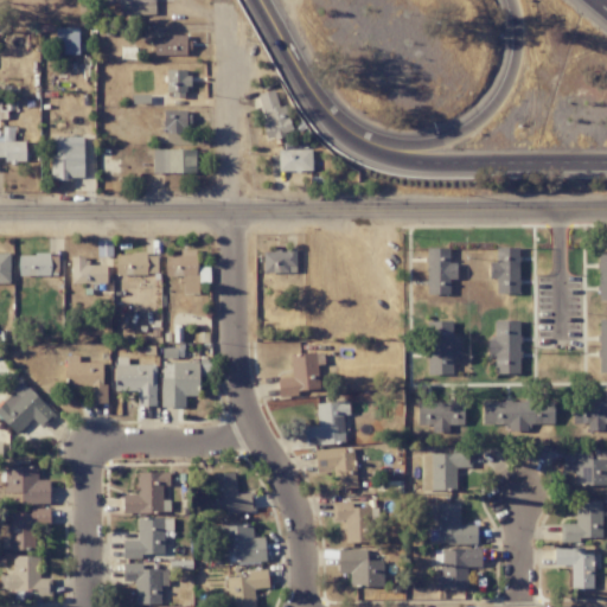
[(117,0),(119,16),(154,14),(153,0),(117,0)]
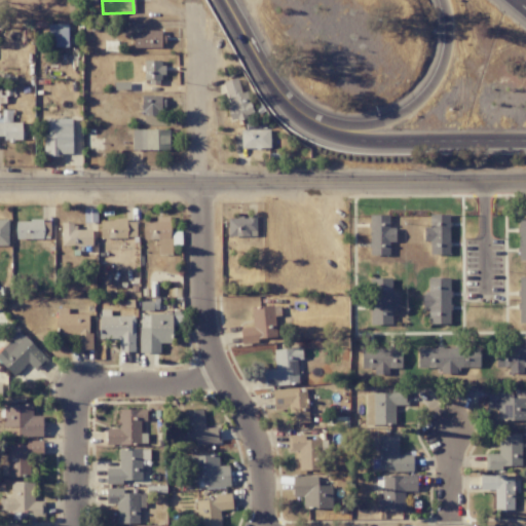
[(68,25),(47,25),(48,47),(68,47),(68,25)]
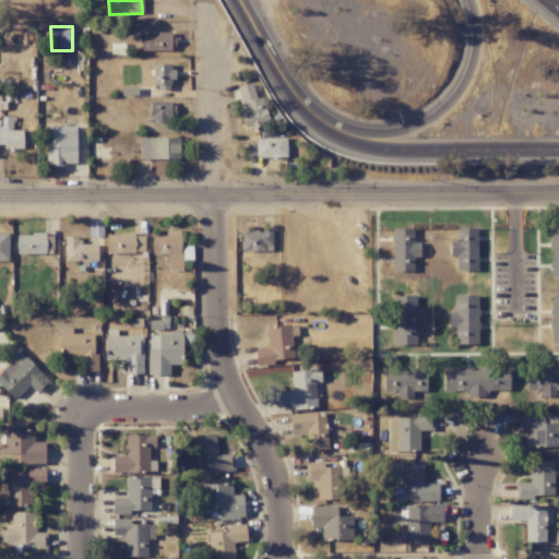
[(174,51),(174,34),(142,33),(141,50),(174,51)]
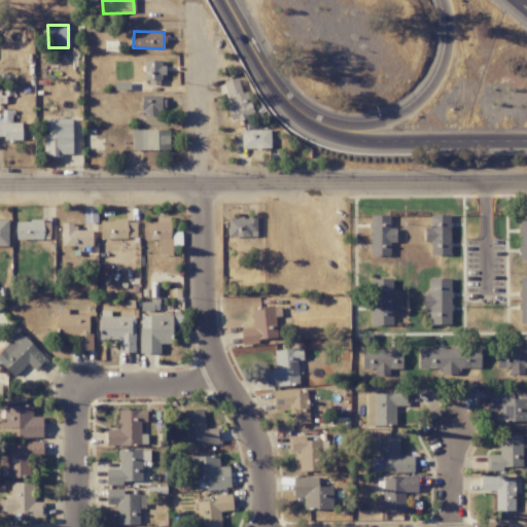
[(162,83),(163,61),(144,61),(144,82),(162,83)]
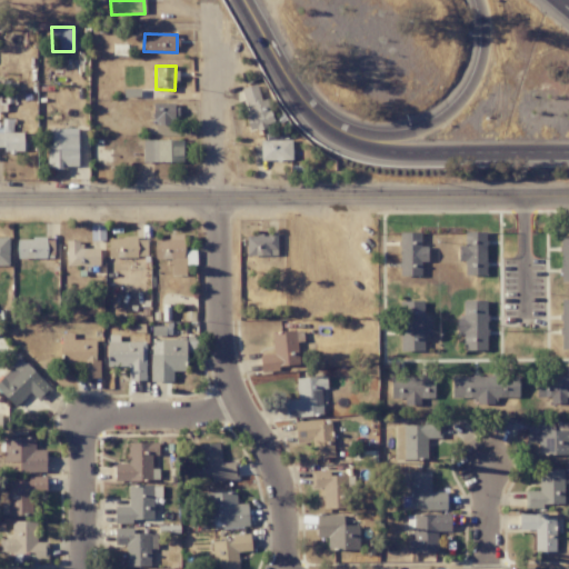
[(241,89),(249,117),(245,118),(249,131),(273,123),(266,98),(260,100),(256,85),(241,89)]
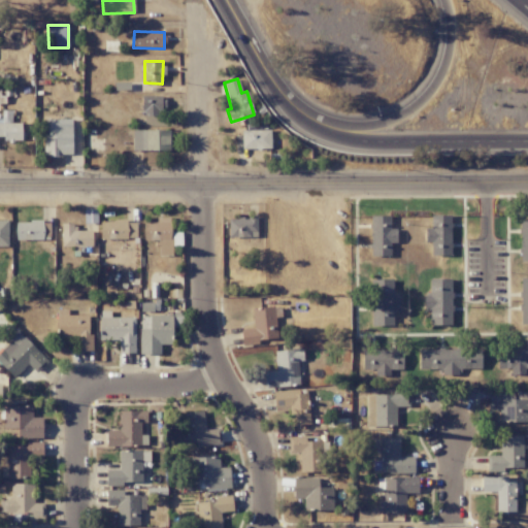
[(162,96),(141,96),(142,116),(163,116),(162,96)]
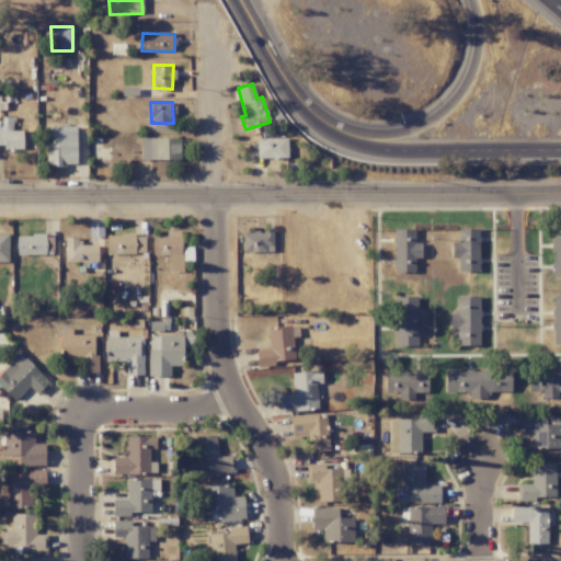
[(77,127),(46,126),(46,164),(76,164),(77,127)]
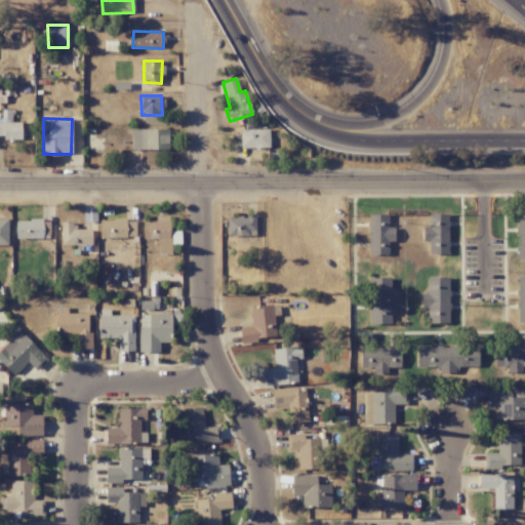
[(0,120),(0,135),(5,136),(5,140),(21,140),(22,123),(11,122),(11,120),(0,120)]
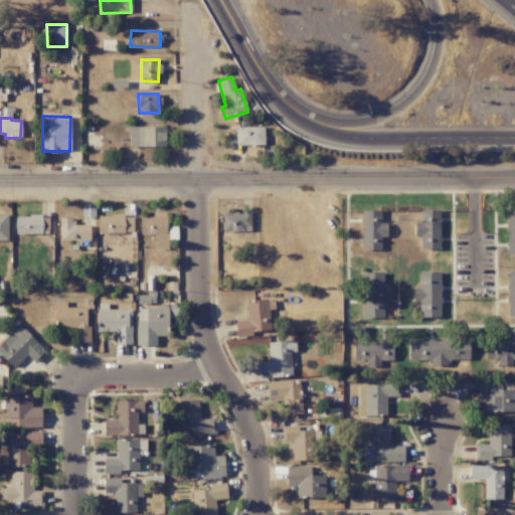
[(129,147),(165,148),(166,127),(130,126),(129,147)]
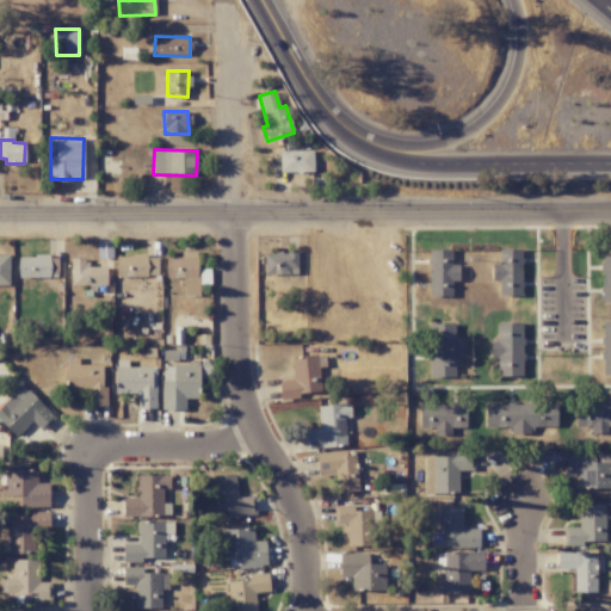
[(279,150),(279,173),(313,172),(313,150),(279,150)]
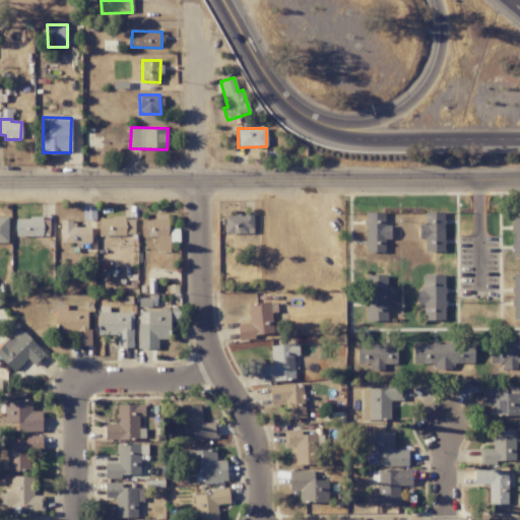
[(366,253),(385,252),(385,240),(390,240),(390,225),(384,225),(384,212),(365,212),(366,253)]
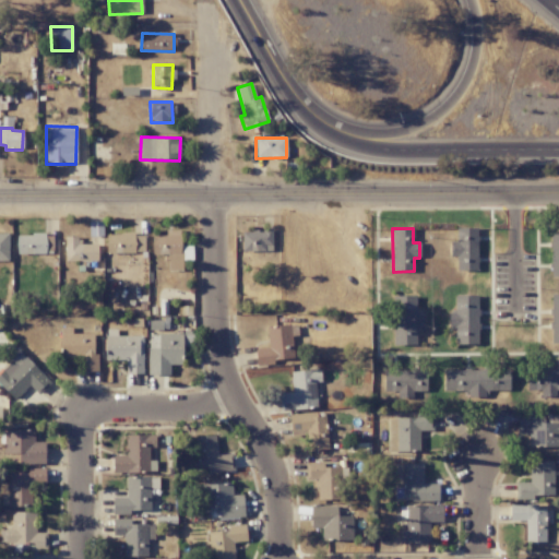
[(477,228),(456,228),(456,242),(450,242),(450,258),(456,258),(456,271),(477,271),(477,228)]
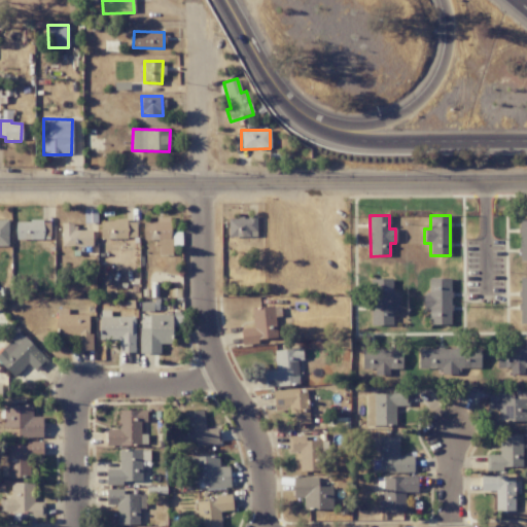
[(171,255),(170,217),(155,217),(155,222),(142,222),(143,240),(159,240),(159,255),(171,255)]
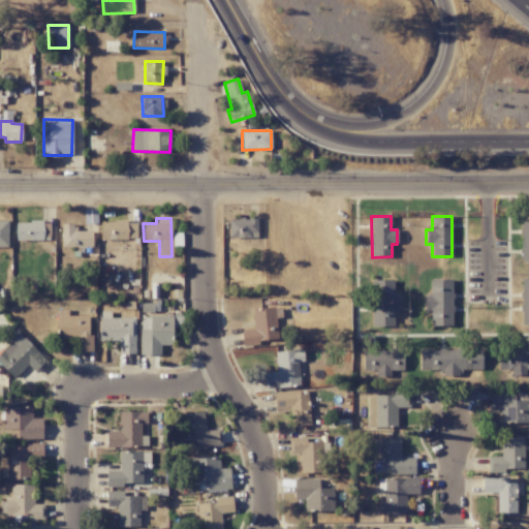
[(257,238),(257,218),(228,219),(229,238),(257,238)]
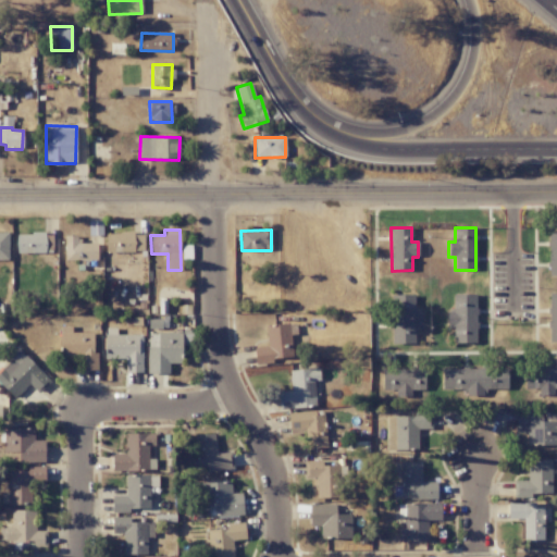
[(0,259),(9,260),(8,232),(0,232),(0,259)]
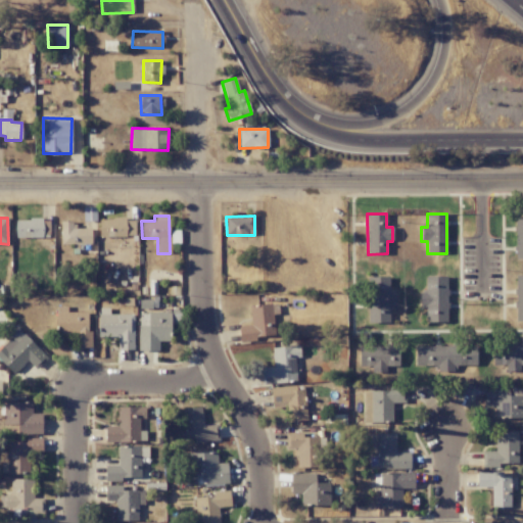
[(15,237),(49,237),(48,220),(15,220),(15,237)]
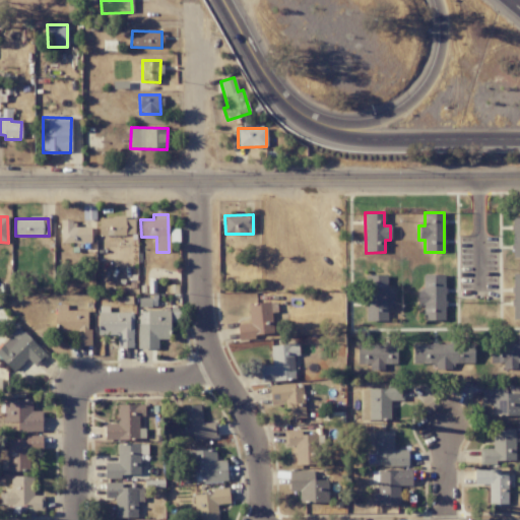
[(99,218),(99,236),(134,236),(134,218),(99,218)]
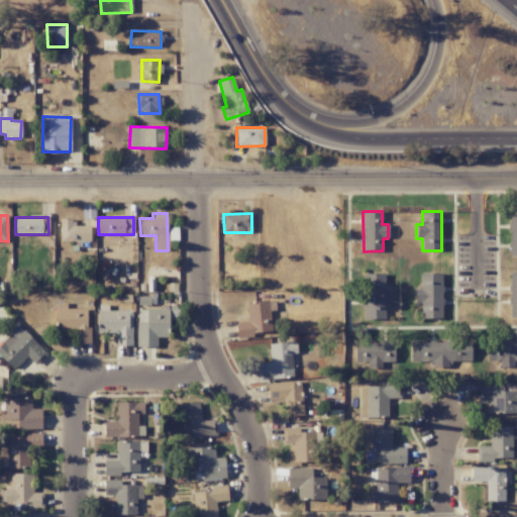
[(60,241),(90,241),(90,226),(72,226),(72,218),(60,218),(60,241)]
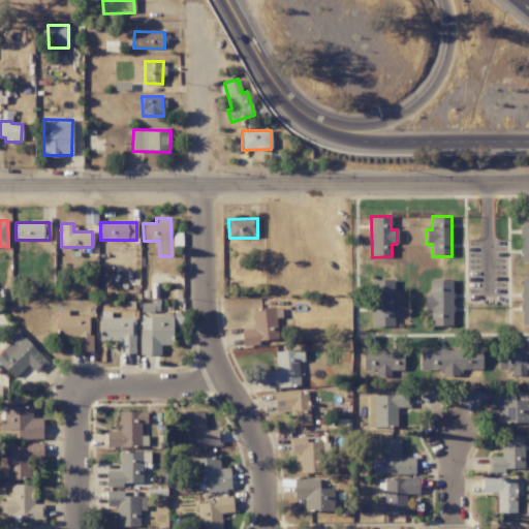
[(452,279),(430,280),(430,296),(424,297),(424,311),(431,310),(431,325),(453,325),(452,279)]
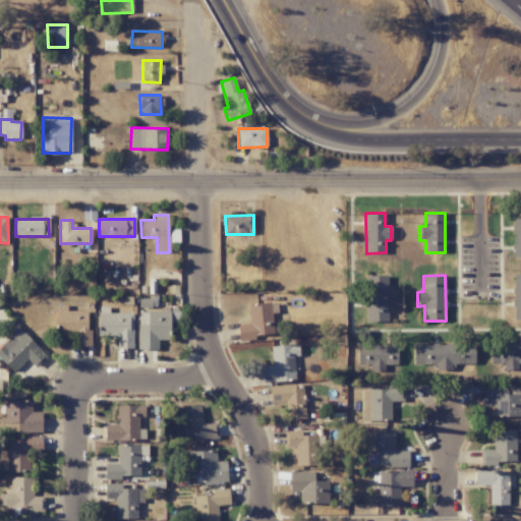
[(388,276),(366,276),(366,322),(389,322),(389,305),(394,305),(393,291),(388,291),(388,276)]
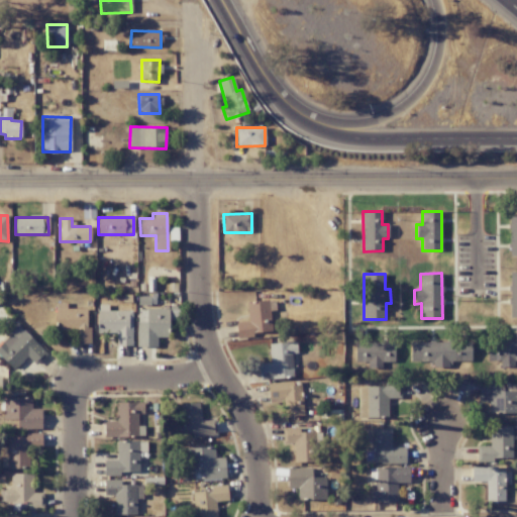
[(237,338),(252,336),(252,333),(271,331),(268,300),(246,303),(248,322),(235,323),(237,338)]
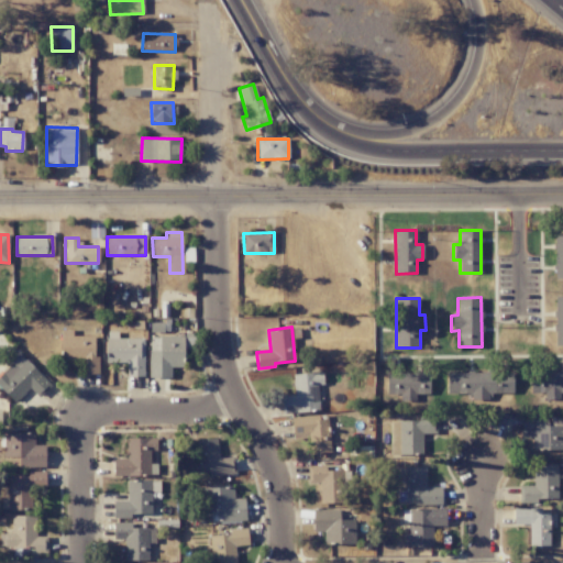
[(84,374),(100,374),(99,356),(95,356),(94,335),(73,337),(73,330),(61,330),(61,359),(84,359),(84,374)]
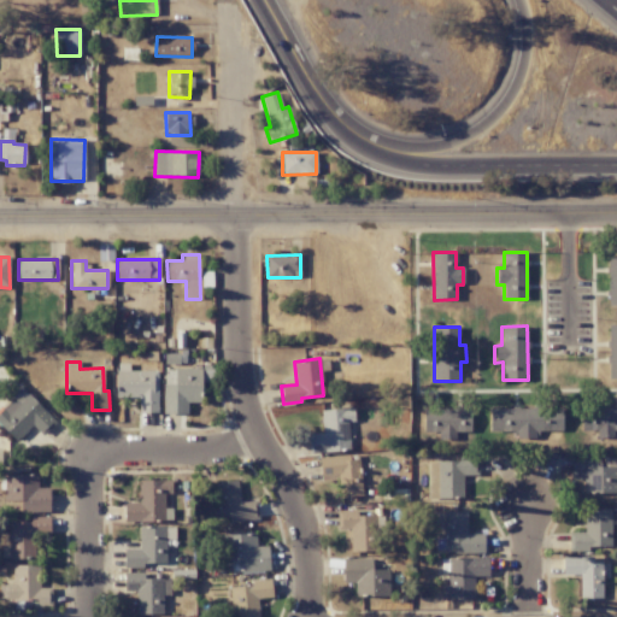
[(157,370),(129,371),(129,363),(116,363),(117,398),(139,398),(139,413),(158,412),(157,370)]
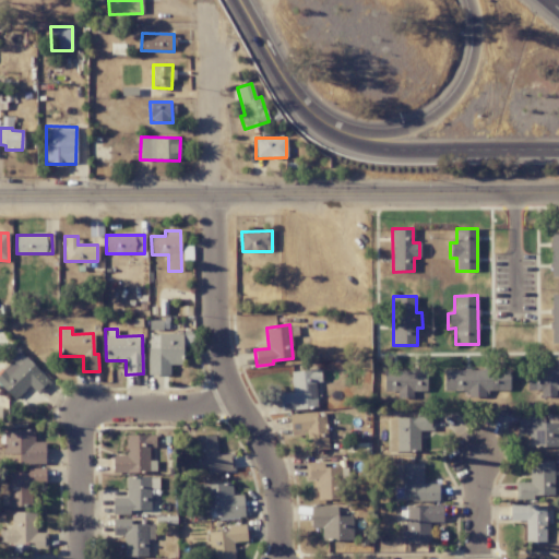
[(149,375),(169,376),(169,365),(181,365),(182,334),(149,334),(149,375)]
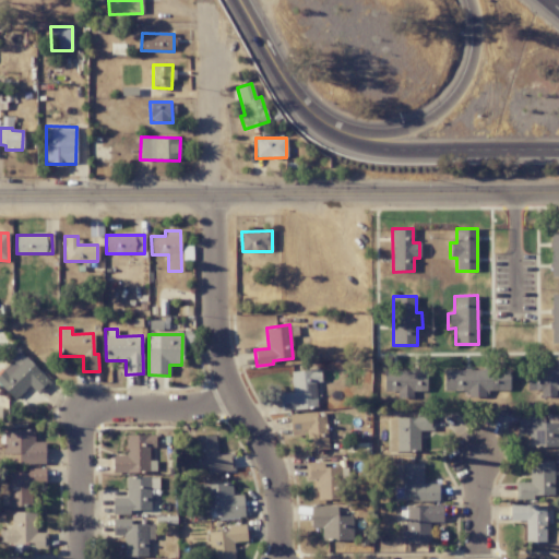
[(19,352),(0,371),(0,385),(15,401),(28,385),(38,394),(50,381),(19,352)]
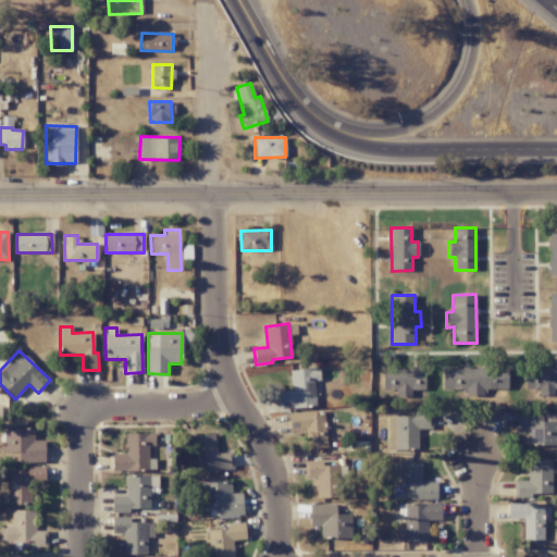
[(524,390),(539,390),(539,395),(554,395),(554,390),(556,390),(556,368),(524,369),(524,390)]
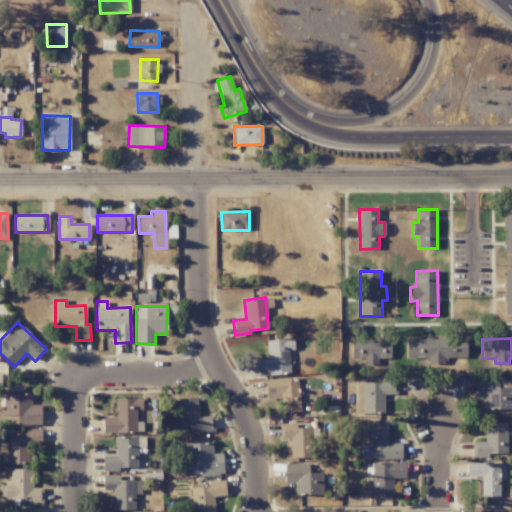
[(267,360),(257,361),(257,375),(287,375),(286,351),(294,350),(293,339),(266,340),(267,360)]
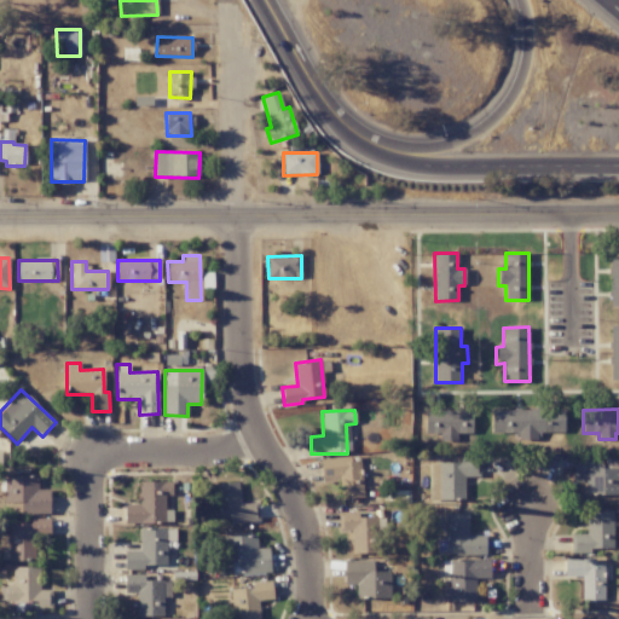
[(424,434),(440,434),(440,440),(457,440),(457,433),(473,433),(473,410),(424,410),(424,434)]
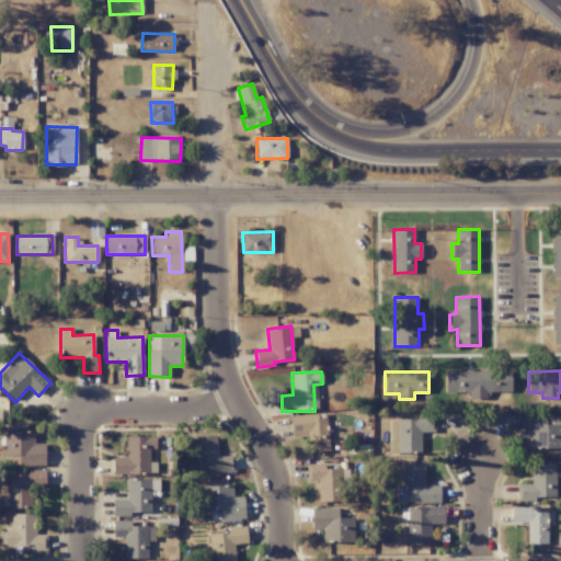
[(511,392),(511,371),(445,371),(445,392),(465,392),(465,399),(488,399),(488,392),(511,392)]
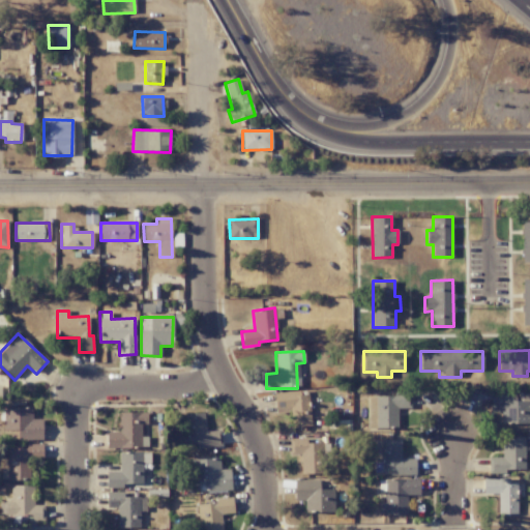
[(310,425),(307,390),(274,392),(275,412),(292,411),(292,427),(310,425)]
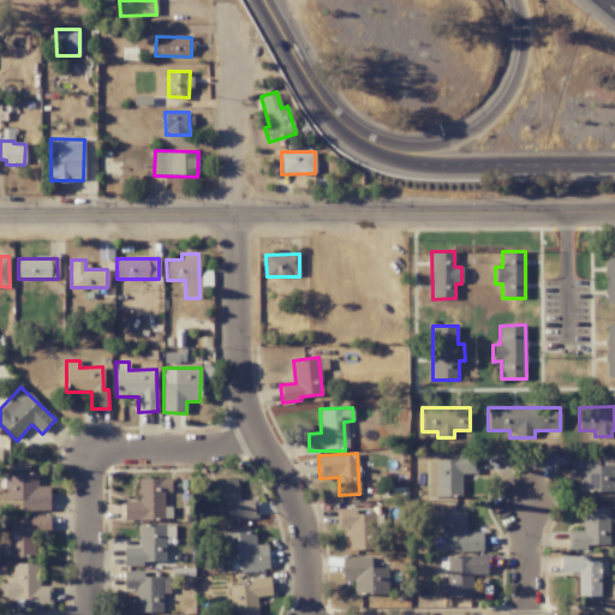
[(569,478),(581,478),(581,491),(614,491),(614,454),(614,453),(571,453),(569,478)]
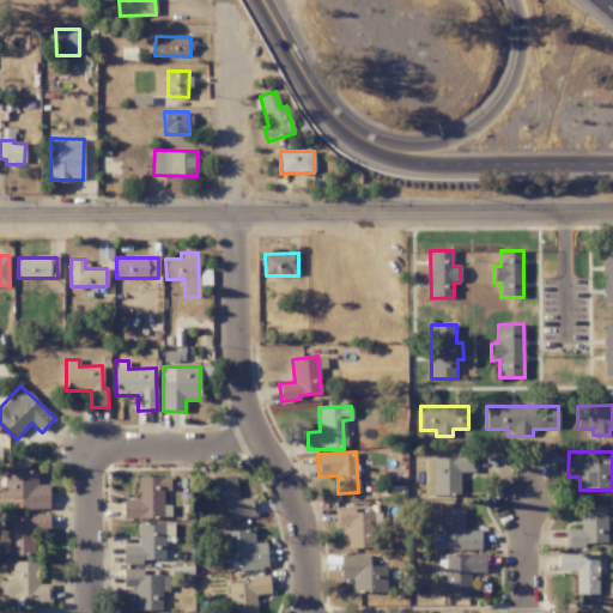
[(424,461),(425,496),(460,495),(460,472),(472,472),(472,460),(424,461)]
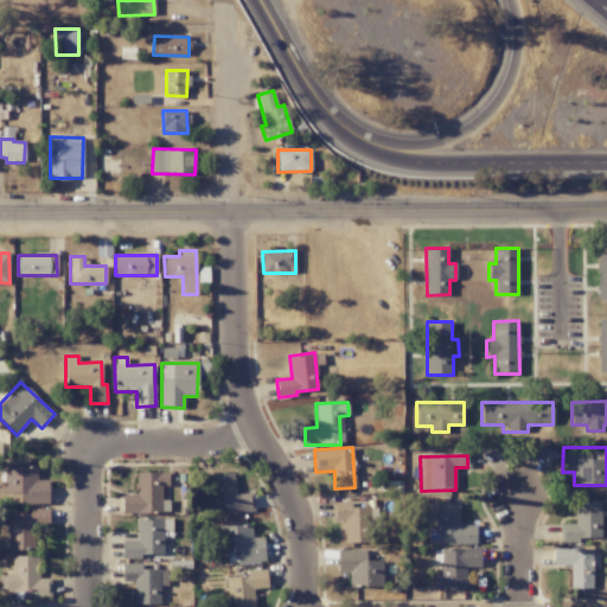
[(49,480),(37,480),(37,466),(4,467),(4,493),(14,493),(14,504),(49,503),(49,480)]
